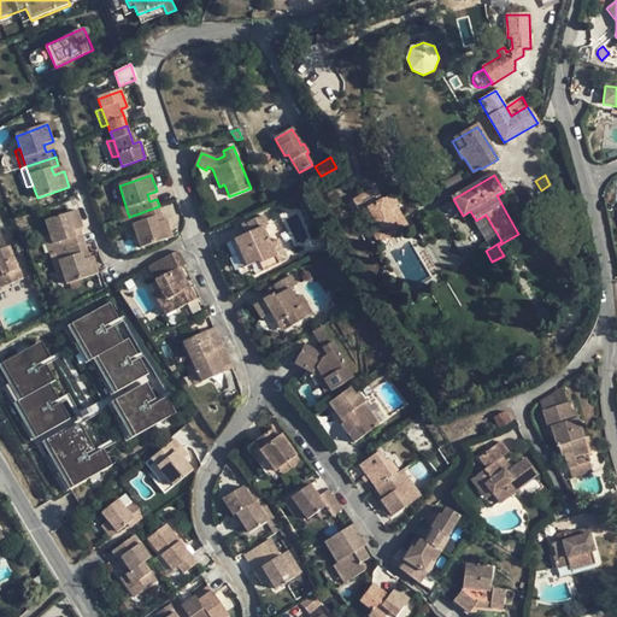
[(409,225),(397,206),(398,205),(393,195),(383,201),(376,188),(353,201),(360,213),(368,209),(381,230),(372,235),(377,242),(386,239),(383,234),(398,225),(400,230),(409,225)]
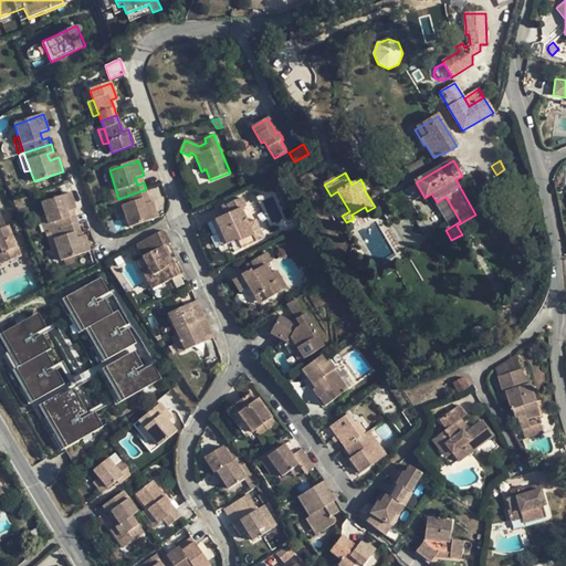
[(113,181),(108,184),(114,200),(118,199),(113,181)]
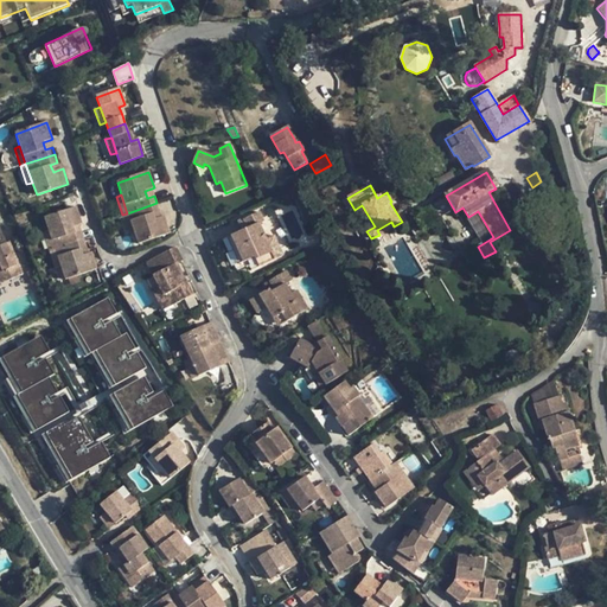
[(161,218),(154,221),(152,213),(159,211),(157,203),(127,213),(134,231),(139,244),(170,234),(165,217),(161,218)]
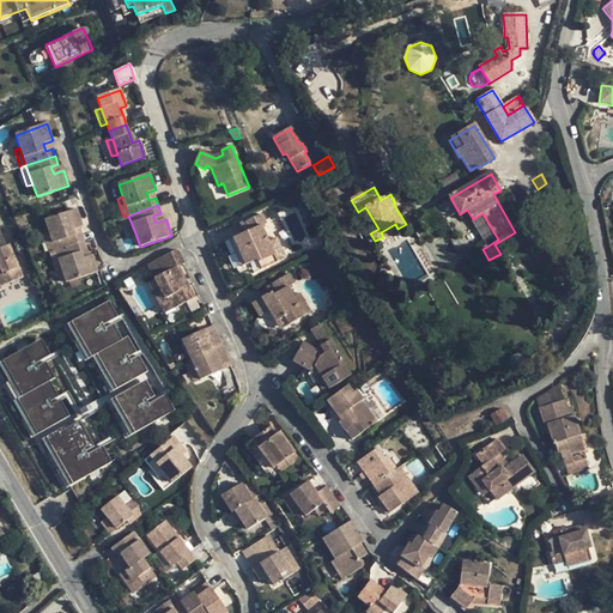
[(85,241),(82,234),(74,236),(72,229),(79,226),(82,225),(77,210),(44,220),(49,234),(55,252),(85,241)]
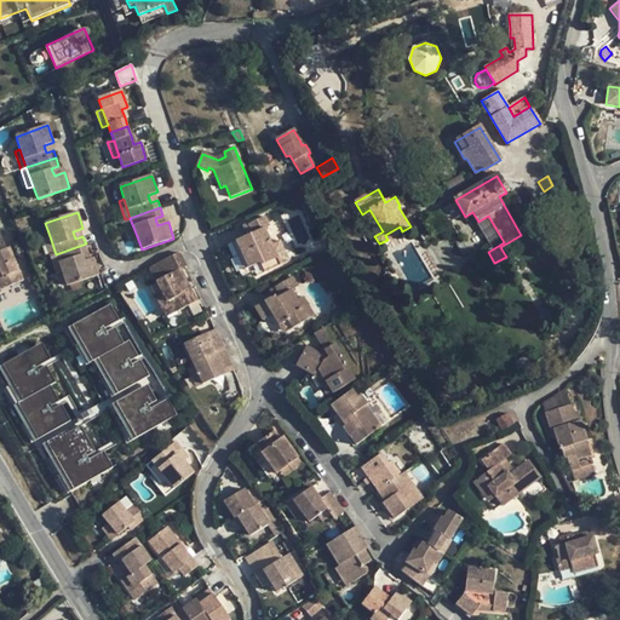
[(290,260),(280,240),(271,244),(264,229),(270,227),(264,216),(248,224),(253,233),(236,241),(248,268),(260,263),(265,273),(290,260)]
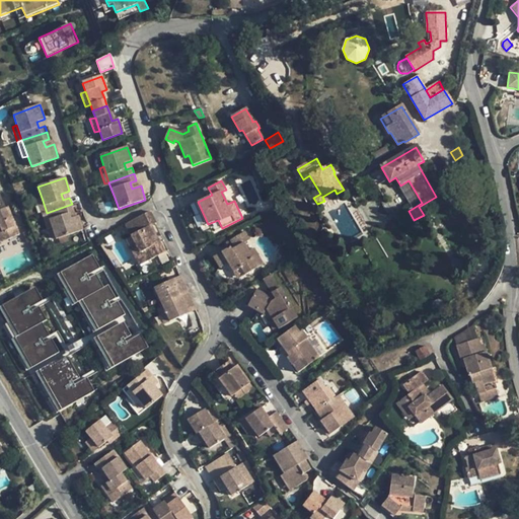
[(409,180),(400,186),(414,208),(422,203),(409,180)]
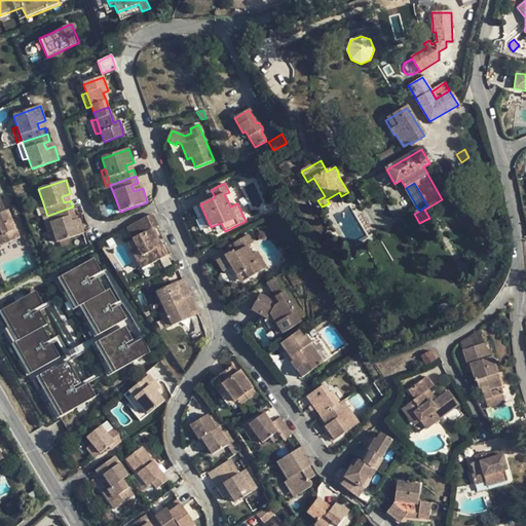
[(110,185),(106,186),(111,202),(116,200),(110,185)]
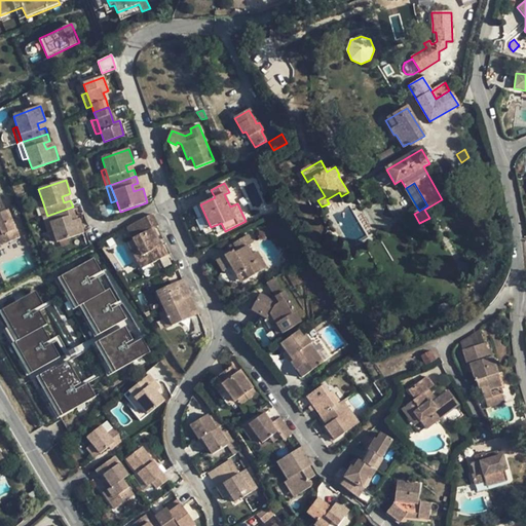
[(327,199),(329,203),(341,196),(339,192),(327,199)]
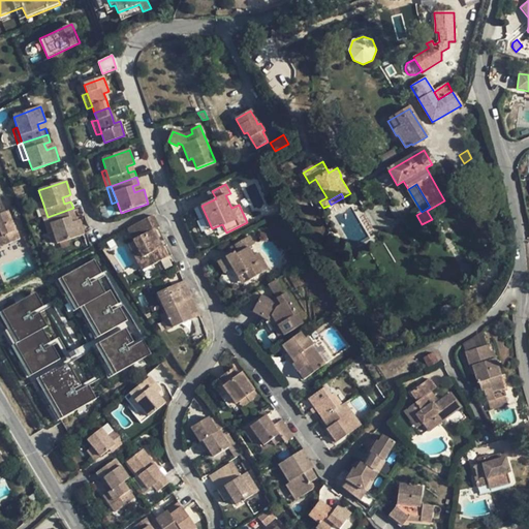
[(9,244),(20,240),(7,211),(4,212),(0,200),(0,231),(2,237),(5,236),(9,244)]
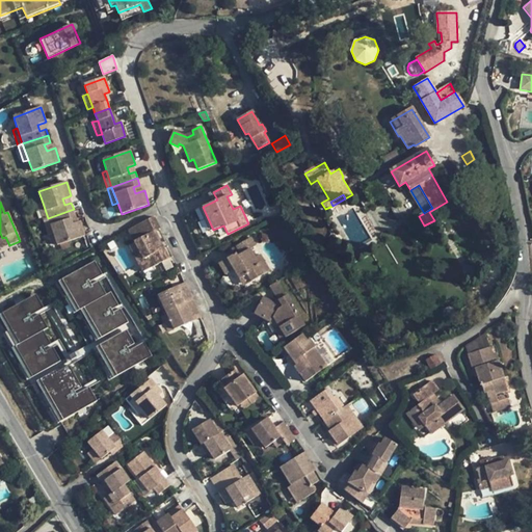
[(43,203),(37,204),(44,219),(48,218),(43,203)]
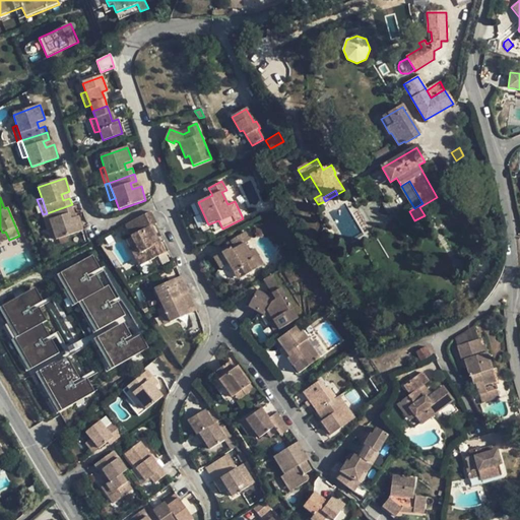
[(208,224),(198,202),(194,203),(205,226),(208,224)]
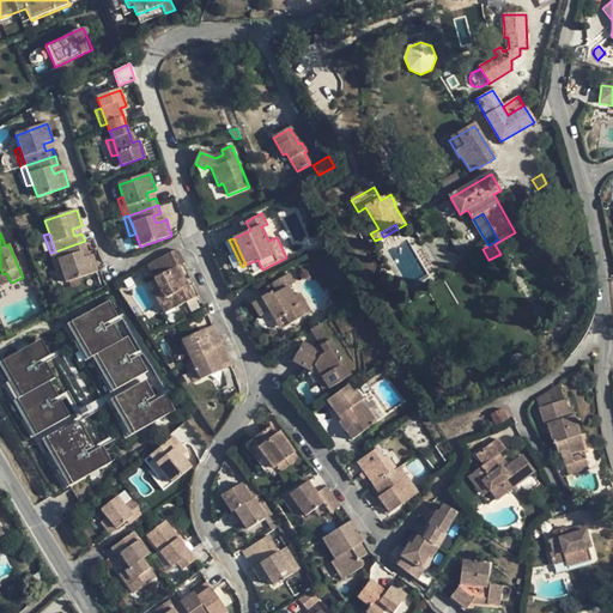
[(98,272),(92,256),(90,256),(83,259),(80,252),(87,249),(85,241),(55,252),(61,269),(66,283),(68,281),(78,278),(98,272)]
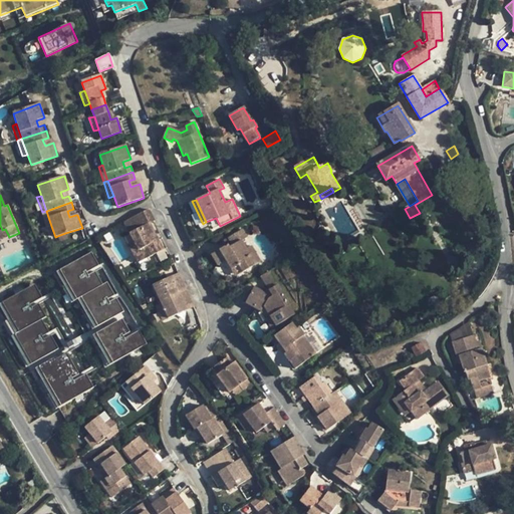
[(151,223),(155,221),(149,209),(123,222),(134,242),(139,251),(142,249),(147,259),(164,250),(151,223)]
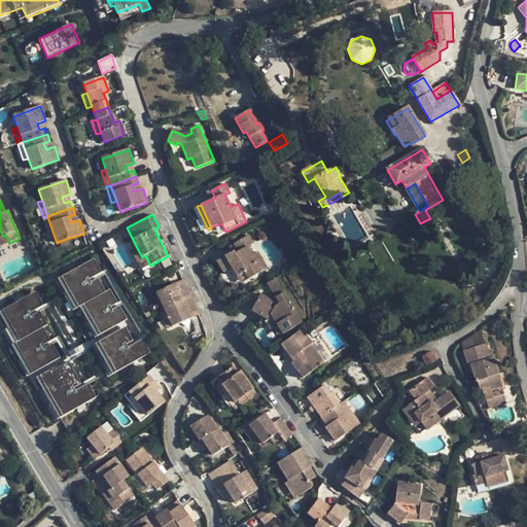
[(47,216),(43,217),(48,234),(53,232),(47,216)]
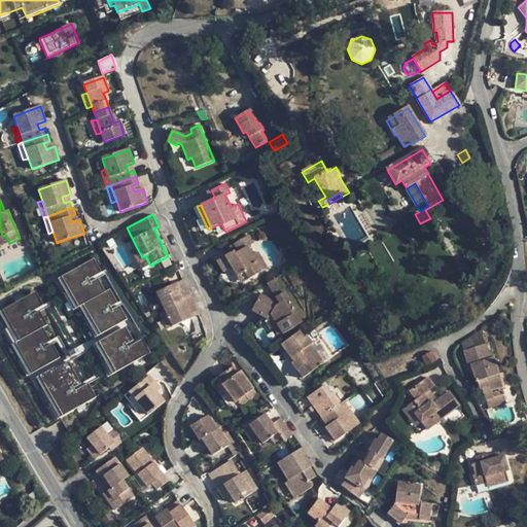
[(0,231),(0,246),(0,247),(9,243),(5,235),(2,236),(0,231)]
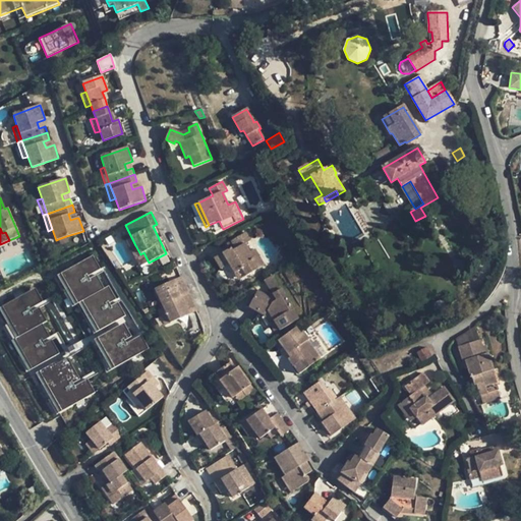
[(253,258),(249,252),(244,244),(250,241),(245,232),(231,240),(234,246),(222,252),(229,265),(234,274),(242,270),(246,276),(257,270),(252,259),(253,258)]
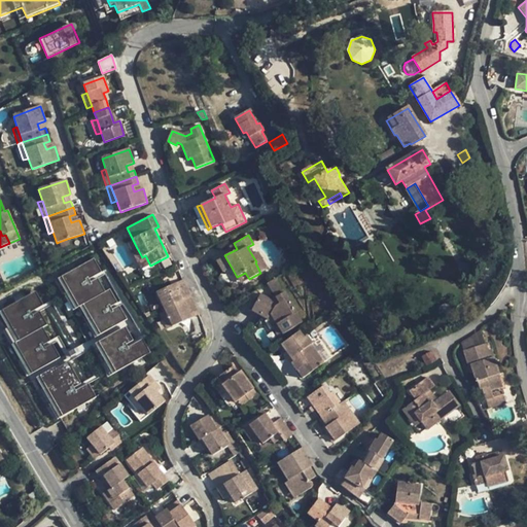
[(30,245),(27,239),(21,241),(13,244),(16,251),(30,245)]
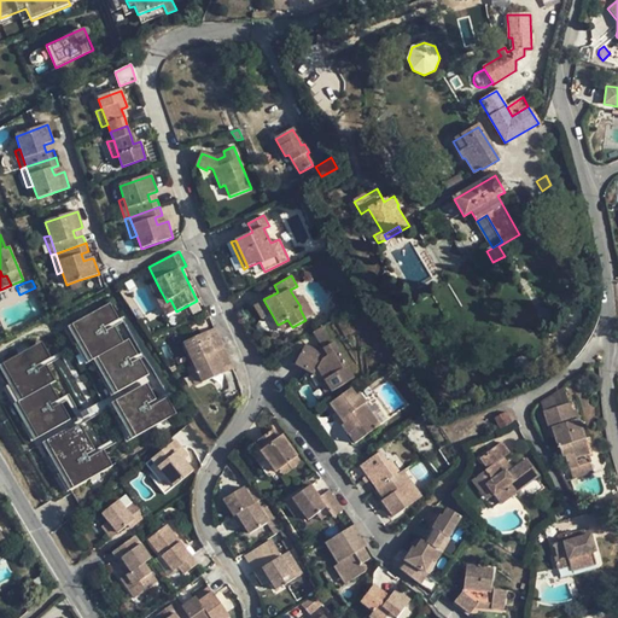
[(79,280),(69,284),(71,290),(81,287),(79,280)]
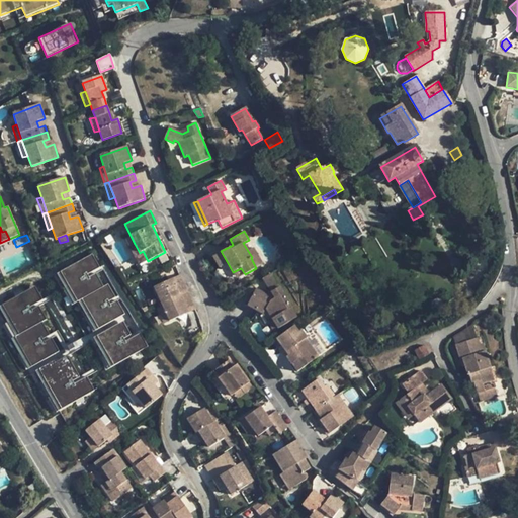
[(139,265),(148,261),(143,251),(140,253),(135,244),(130,247),(139,265)]
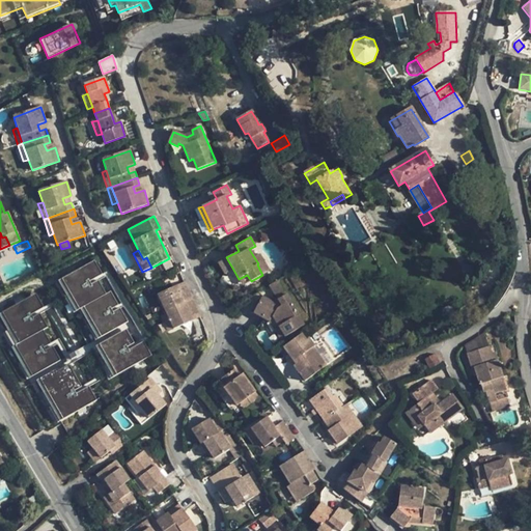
[(258,263),(257,264),(262,275),(270,271),(259,254),(254,257),(258,263)]
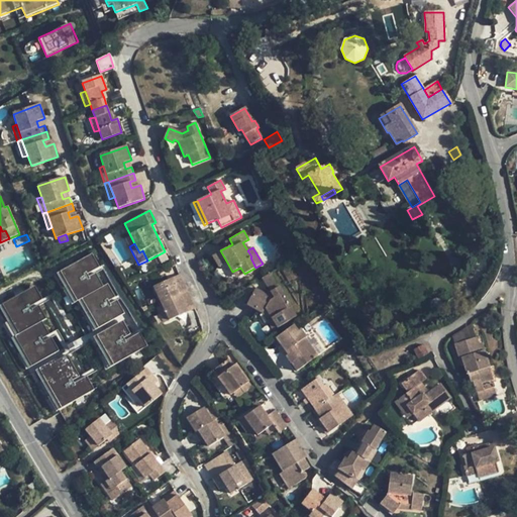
[(212,255),(219,268),(227,263),(220,250),(212,255)]
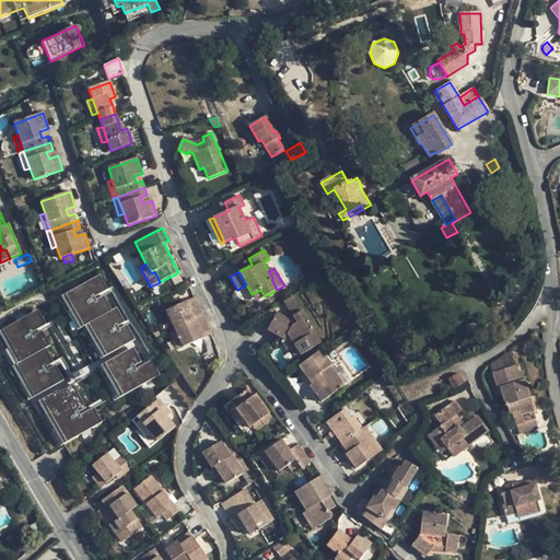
[(100,277),(59,298),(77,330),(83,327),(111,312),(103,298),(95,301),(93,298),(107,291),(100,277)]
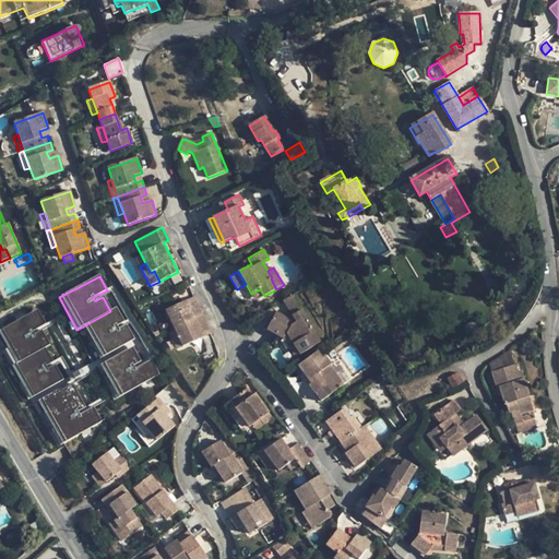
[(260,289),(251,294),(256,301),(264,296),(260,289)]
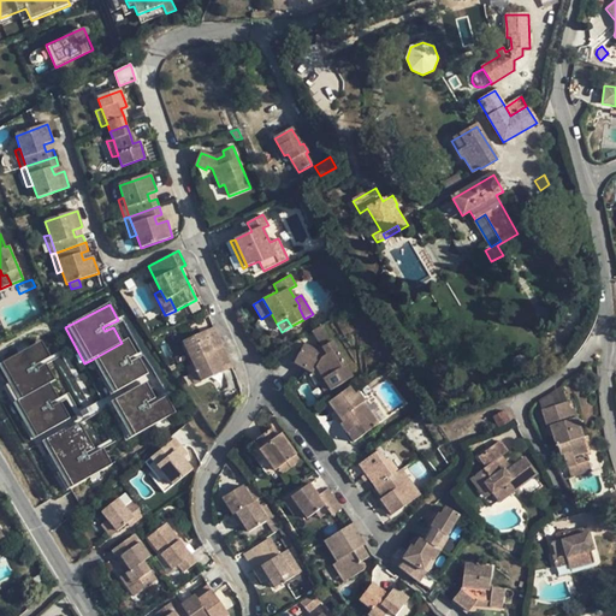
[(184,326),(190,339),(195,337),(189,325),(184,326)]
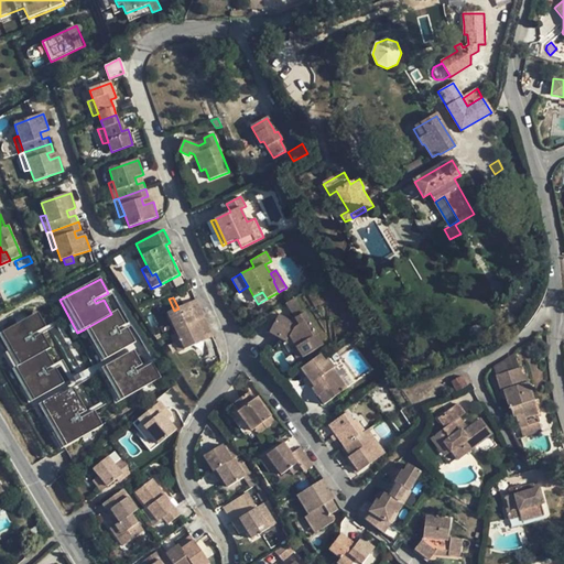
[(286,342),(290,336),(303,358),(323,346),(317,335),(295,299),(286,304),(295,318),(290,321),(279,315),(269,332),(286,342)]
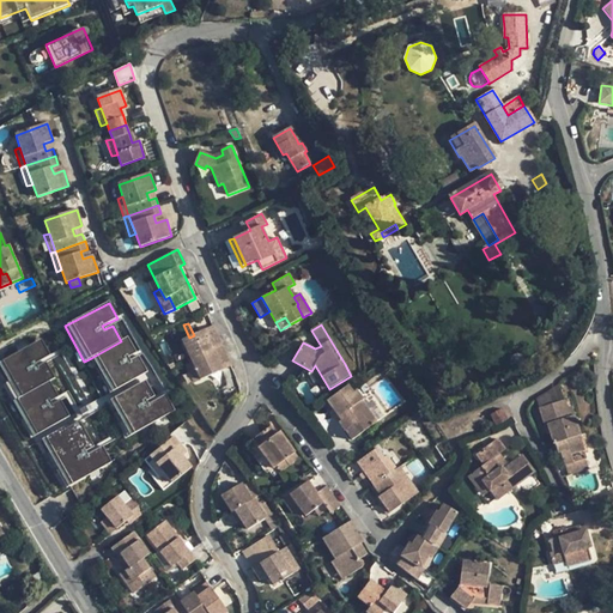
[(182,340),(192,360),(200,380),(223,369),(220,365),(224,364),(229,362),(213,327),(194,335),(189,338),(182,340)]
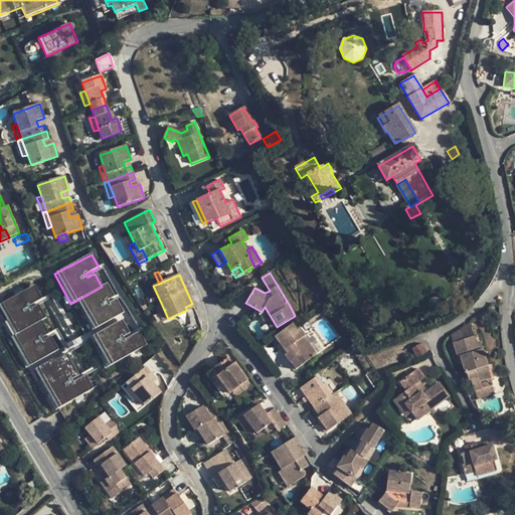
[(102,287),(76,301),(93,330),(123,314),(116,300),(109,304),(107,301),(114,297),(107,285),(102,287)]
